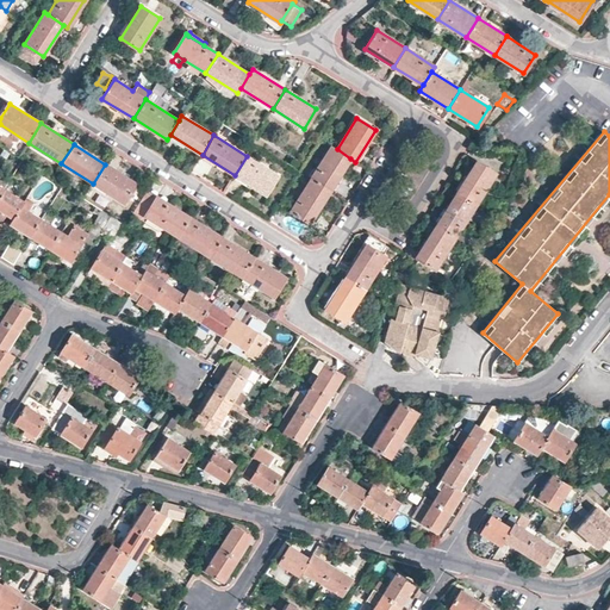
[(330,191),(350,159),(337,149),(331,147),(311,179),(330,191)]
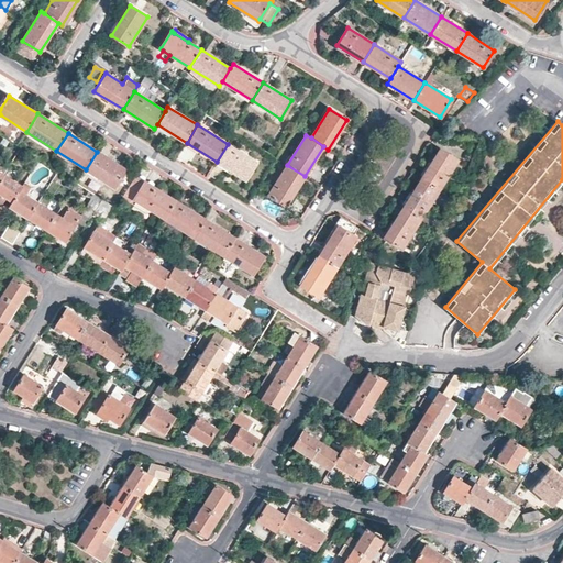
[(256,162),(228,144),(217,162),(245,179),(256,162)]
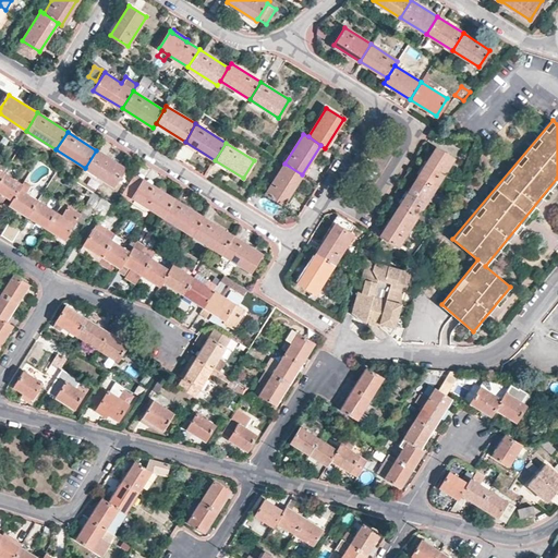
[(417,177),(434,187),(452,158),(436,147),(417,177)]
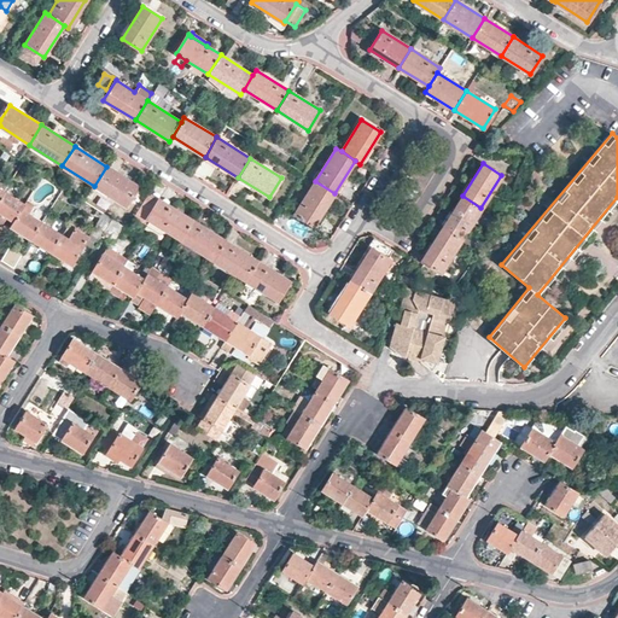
[(139,187),(106,167),(94,186),(127,207),(139,187)]
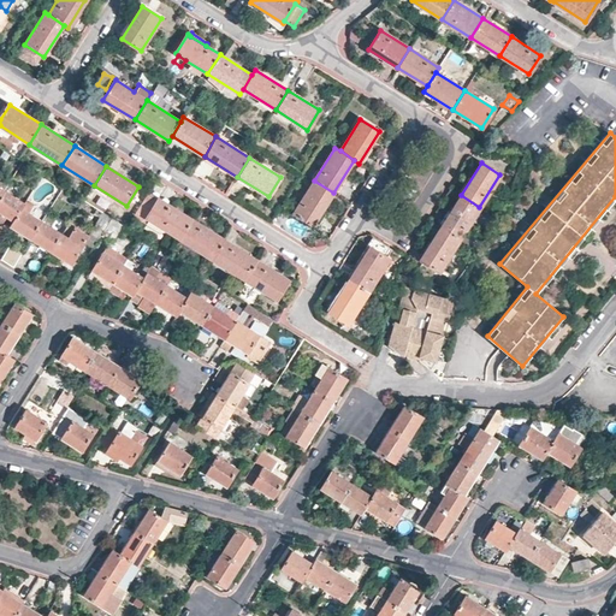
[(10,183),(0,177),(0,187),(5,190),(10,183)]
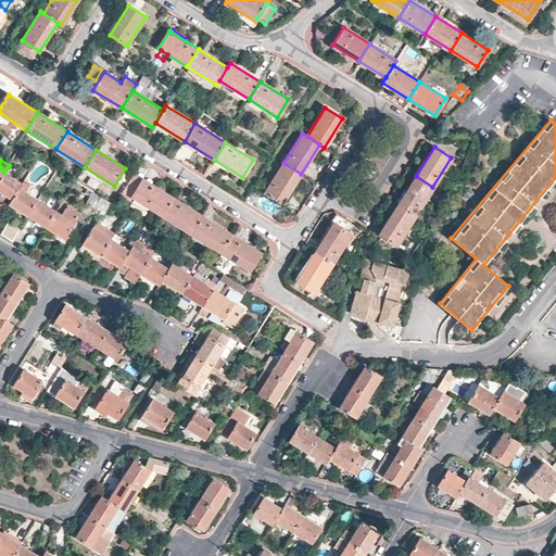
[(282,203),(301,174),(283,163),(265,192),(282,203)]
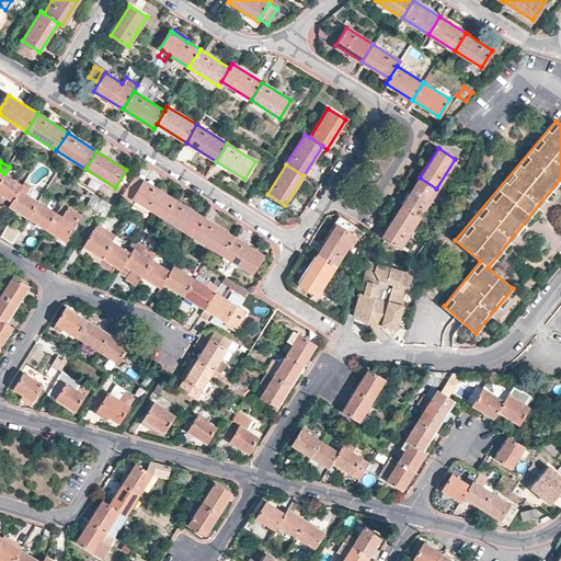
[(13,202),(20,191),(23,185),(4,173),(0,180),(0,203),(4,203),(8,198),(11,201),(13,202)]
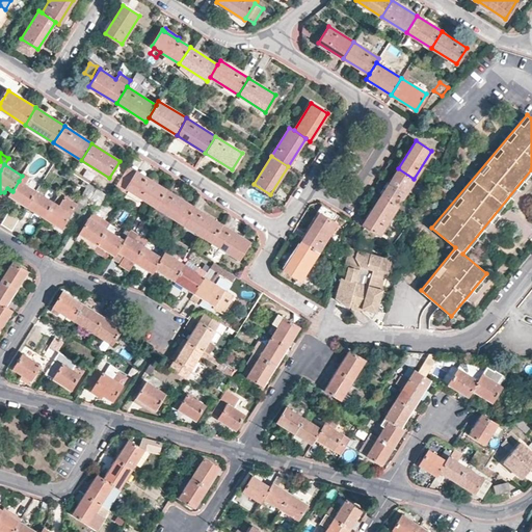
[(155,206),(165,189),(129,166),(118,183),(155,206)]
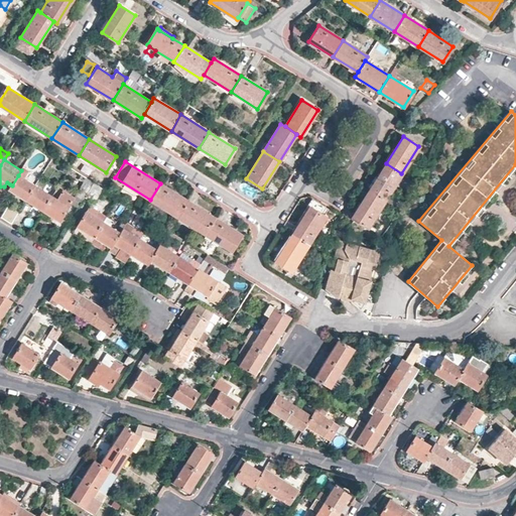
[(385,201),(401,173),(386,163),(370,190),(385,201)]
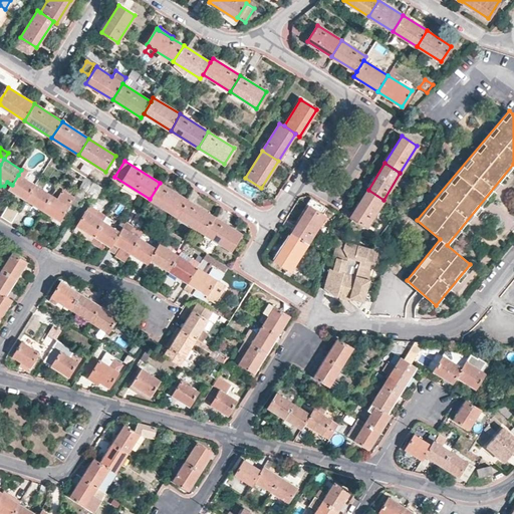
[(38,177),(22,168),(21,170),(18,175),(34,184),(38,177)]
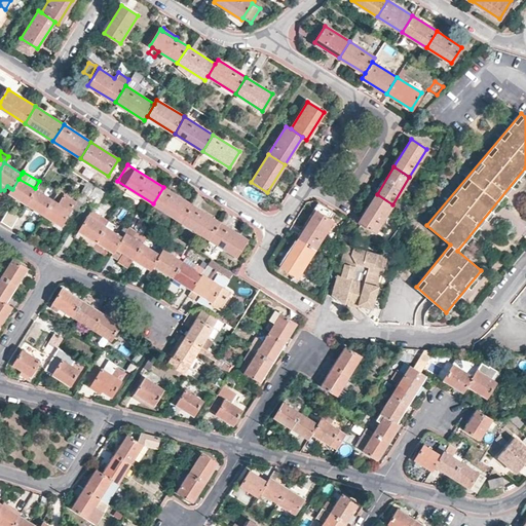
[(27,204),(37,189),(35,188),(19,179),(12,189),(9,193),(27,204)]
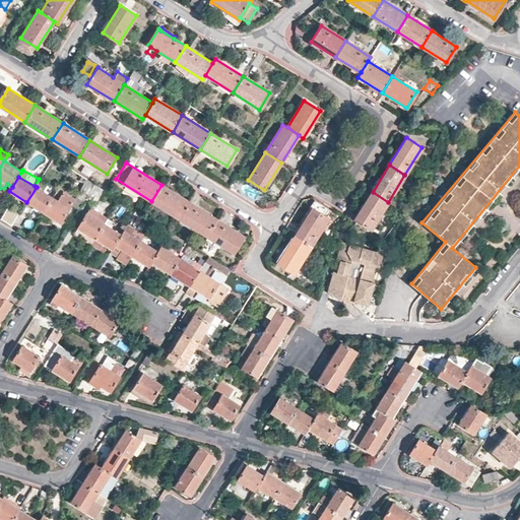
[(79,193),(87,197),(95,184),(88,180),(79,193)]
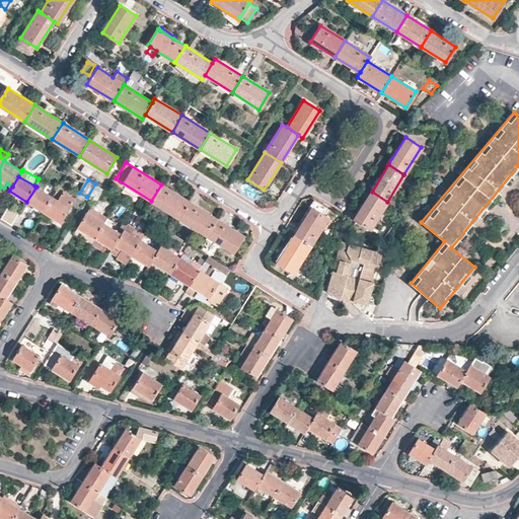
[(96,203),(104,190),(95,183),(87,197),(96,203)]
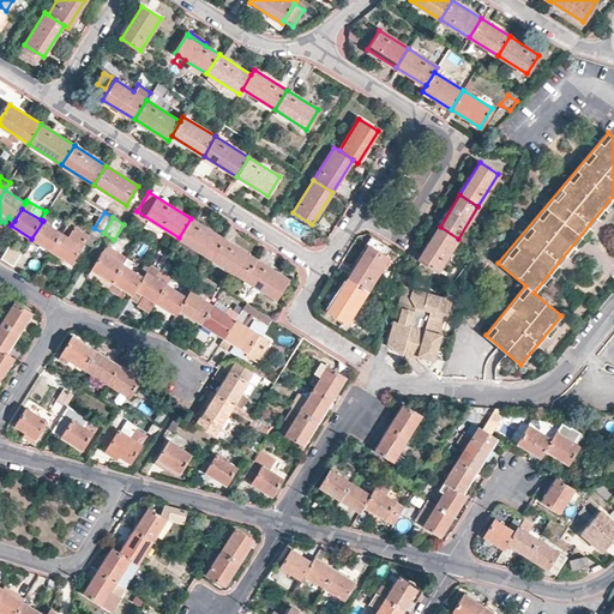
[(210,258),(223,238),(191,218),(179,238),(210,258)]
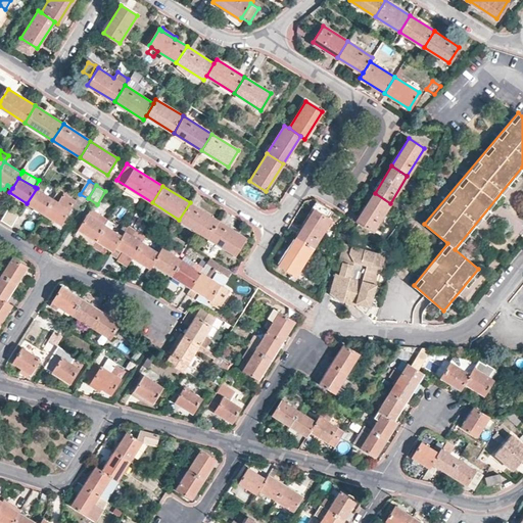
[(27,203),(43,214),(53,198),(37,188),(27,203)]
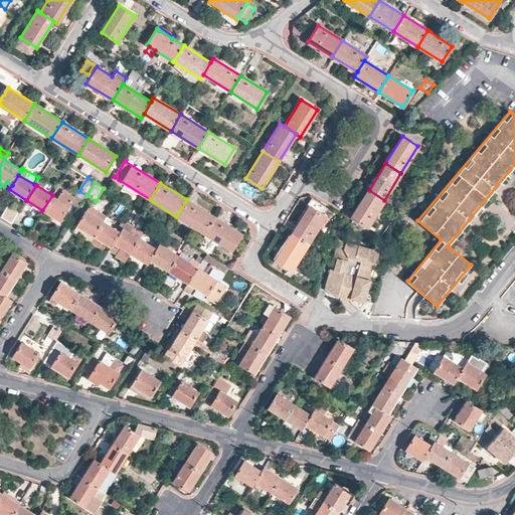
[(52,195),(42,210),(59,221),(74,197),(57,186),(52,195)]
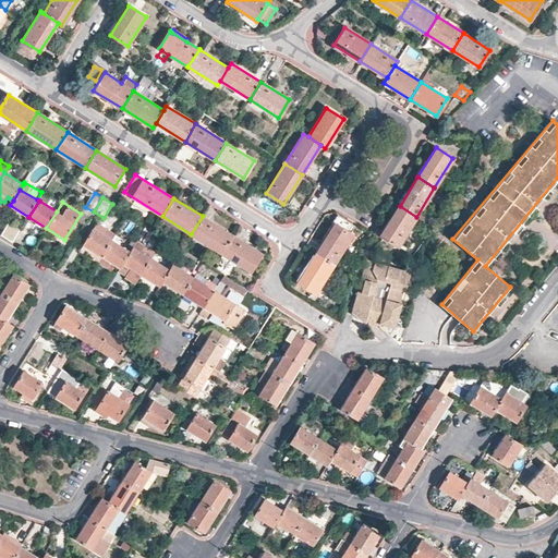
[(398,245),(416,217),(400,206),(381,235),(398,245)]
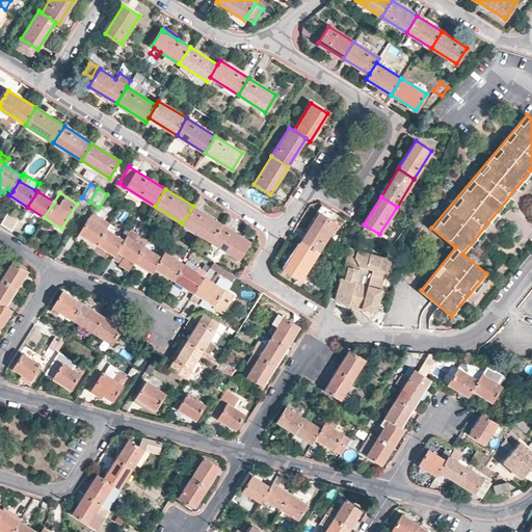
[(211,241),(221,223),(193,206),(182,223),(211,241)]
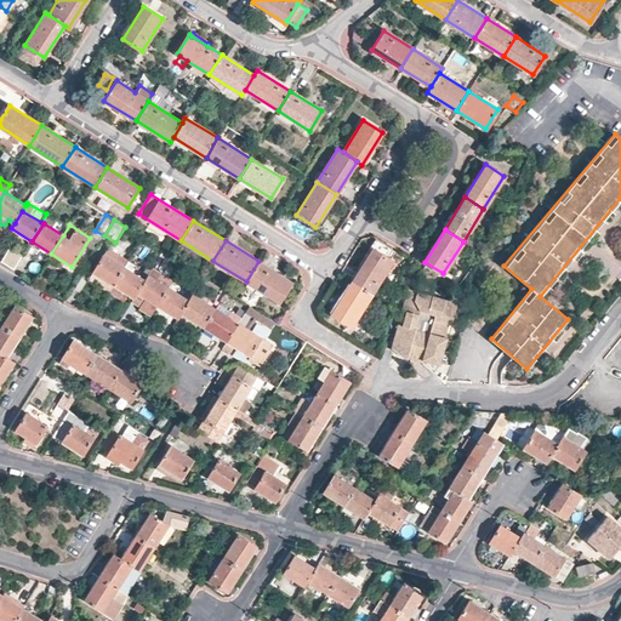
[(379,240),(332,314),(351,326),(398,252),(379,240)]
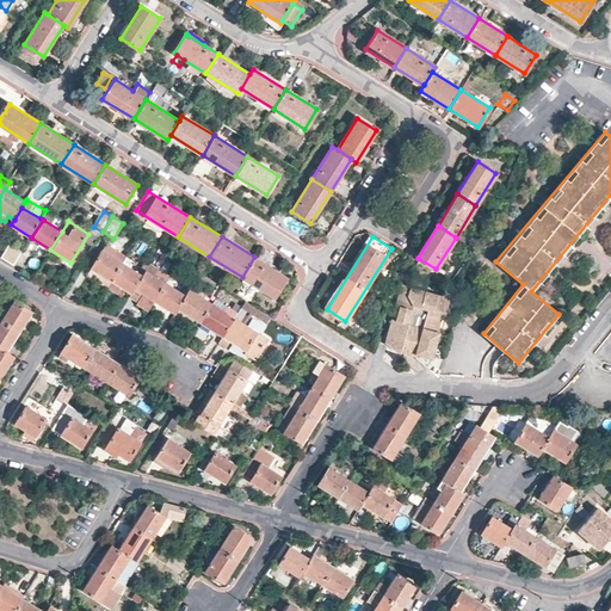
[(22,251),(10,244),(1,257),(8,261),(13,265),(22,251)]
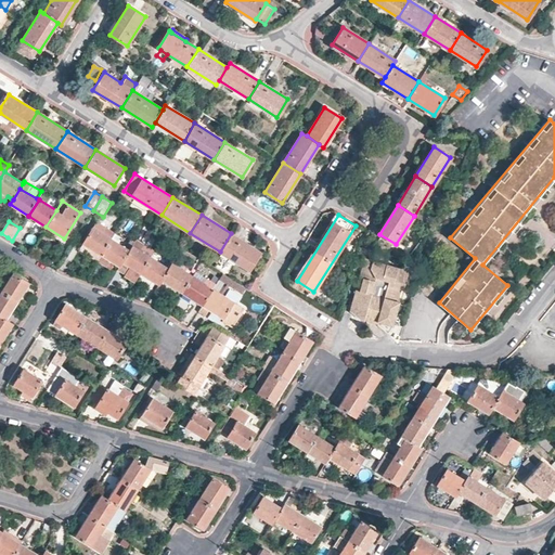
[(116,233),(98,221),(93,228),(80,249),(80,250),(81,252),(99,261),(102,255),(112,240),(116,233)]
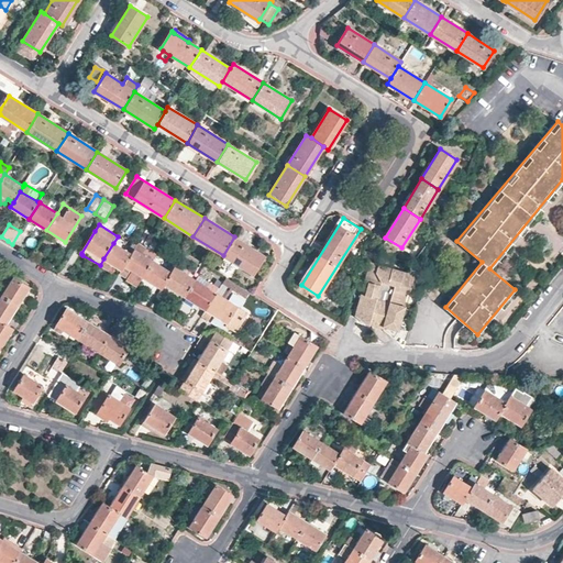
[(420,239),(414,234),(409,240),(417,245),(420,239)]
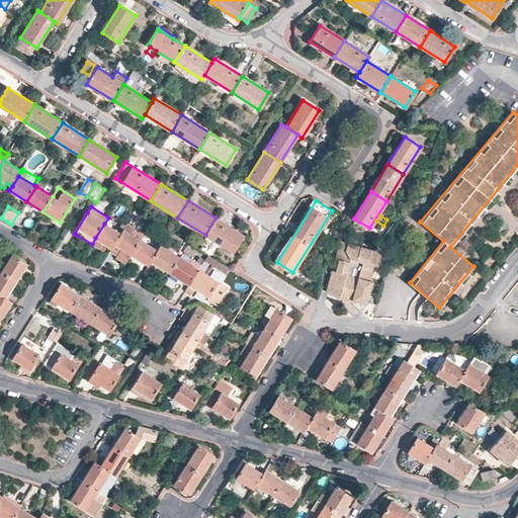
[(243,235),(216,218),(205,235),(232,252),(243,235)]
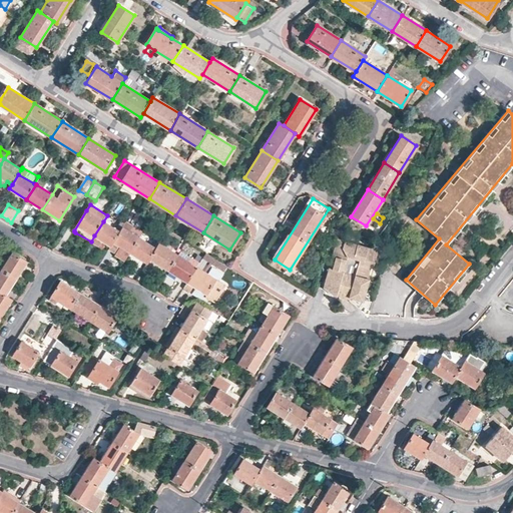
[(94,235),(91,241),(101,248),(105,242),(111,245),(113,242),(120,231),(103,221),(94,235)]
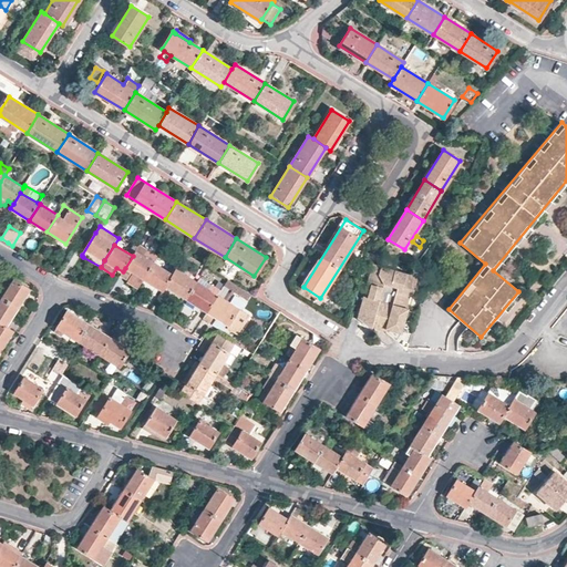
[(158,256),(140,245),(135,251),(154,263),(158,256)]
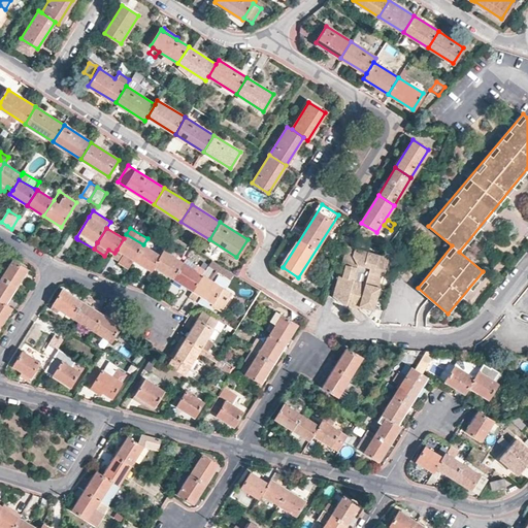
[(134,260),(143,244),(126,234),(124,238),(117,250),(125,254),(120,262),(120,263),(129,268),(134,260)]
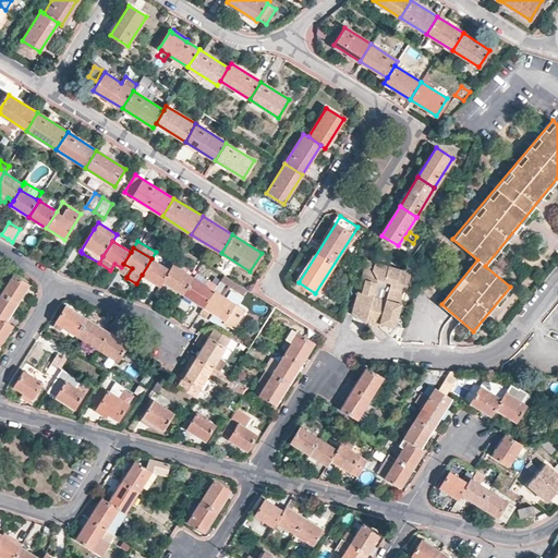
[(408,263),(384,256),(381,263),(366,258),(356,292),(355,291),(354,295),(358,296),(351,316),(366,320),(378,277),(390,280),(378,324),(380,324),(395,328),(402,303),(400,302),(403,291),(405,292),(411,270),(405,269),(408,263)]
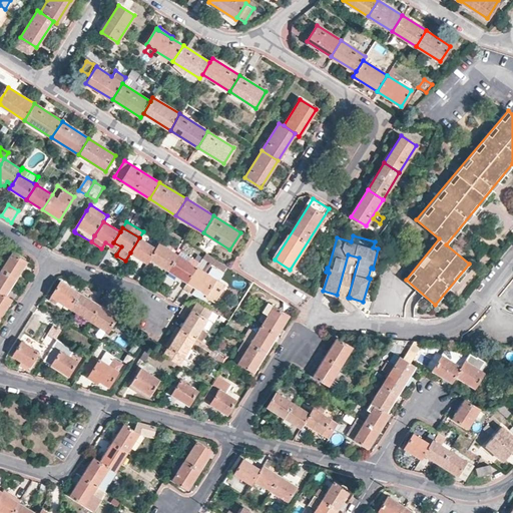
[(147,264),(149,259),(156,248),(139,237),(130,252),(147,264)]
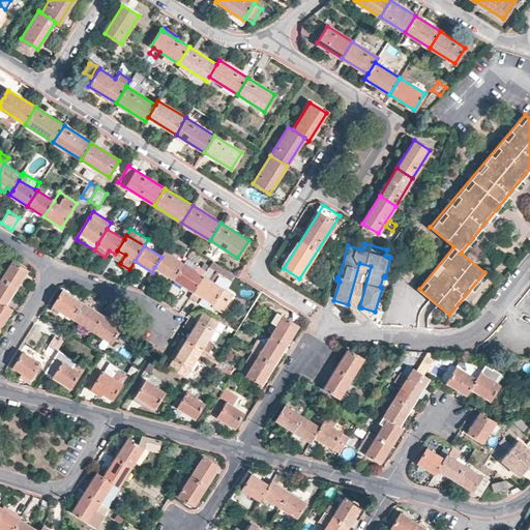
[(125,255),(117,251),(115,254),(112,258),(120,263),(125,255)]
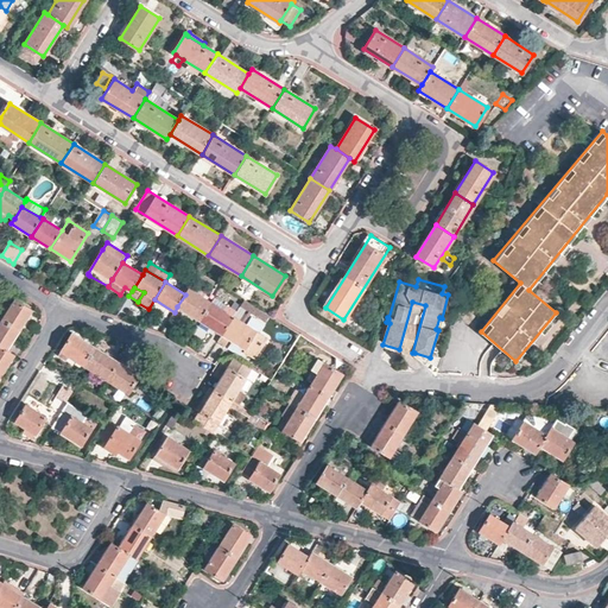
[(200,321),(210,303),(188,289),(185,295),(177,306),(200,321)]
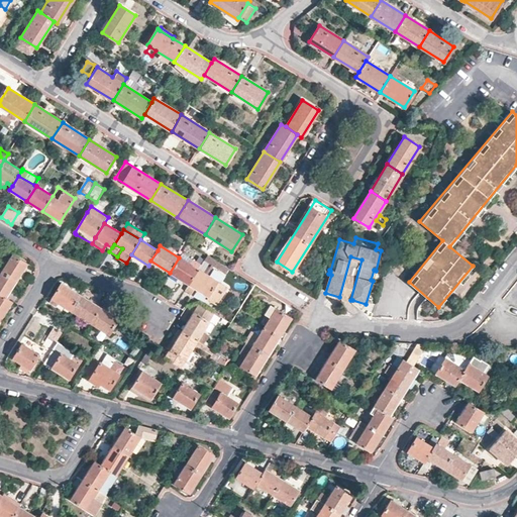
[(6,255),(0,264),(0,271),(16,281),(27,264),(12,253),(10,257),(6,255)]
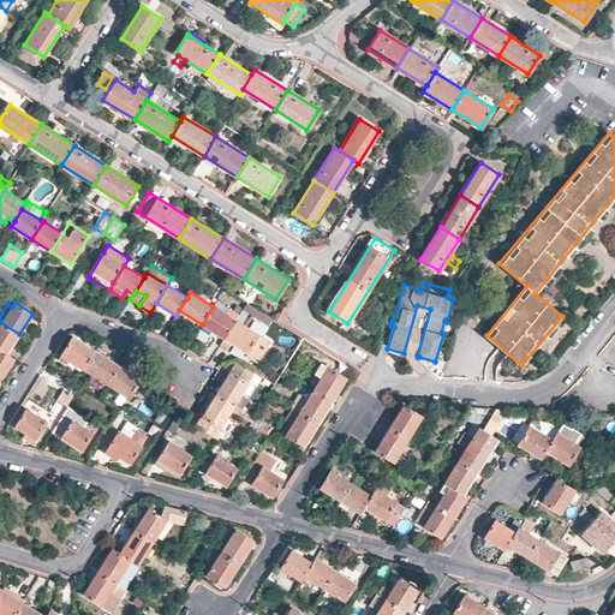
[(273,318),(246,302),(243,310),(268,326),(273,318)]
